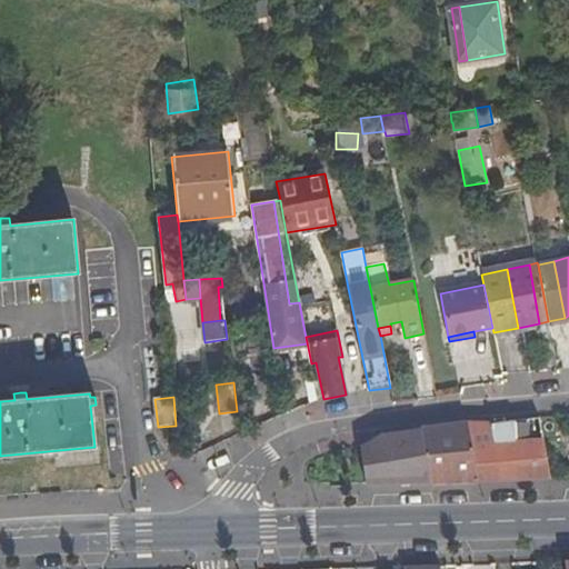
[(549,478),(541,435),(527,436),(523,420),(491,425),(467,423),(477,480),(496,480),(535,479),(549,478)]
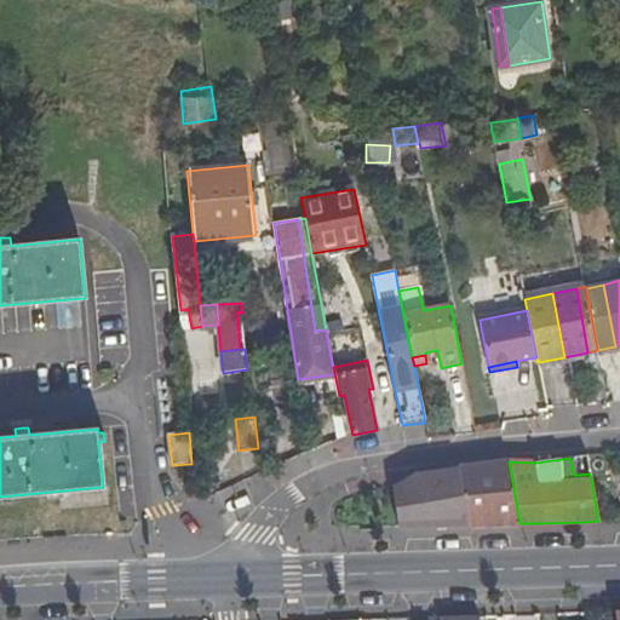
[(520,523),(509,461),(459,468),(469,526),(495,524),(520,523)]
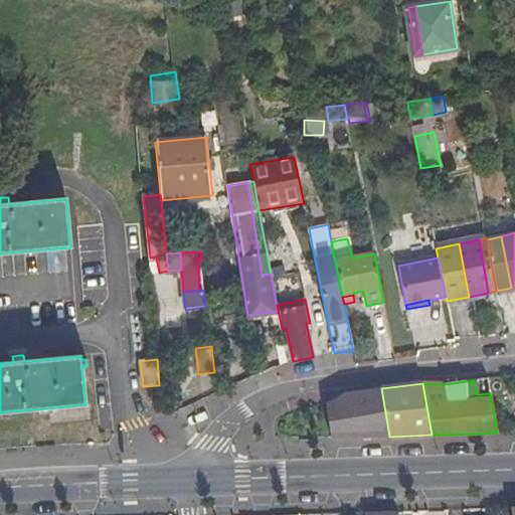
[(381,388),(375,388),(376,399),(357,399),(356,390),(346,391),(353,438),(369,438),(389,437),(381,388)]
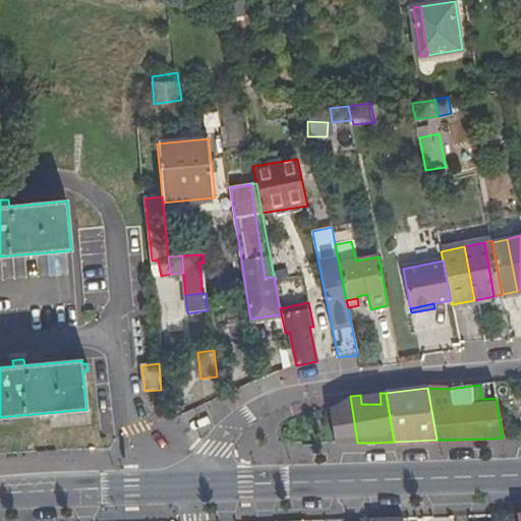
[(374,394),(360,395),(361,404),(381,404),(380,393),(374,394)]
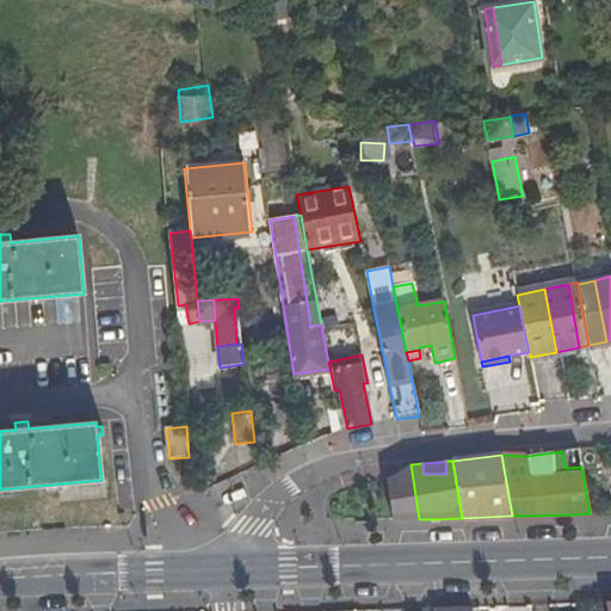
[(411,464),(388,480),(394,520),(419,519),(411,464)]
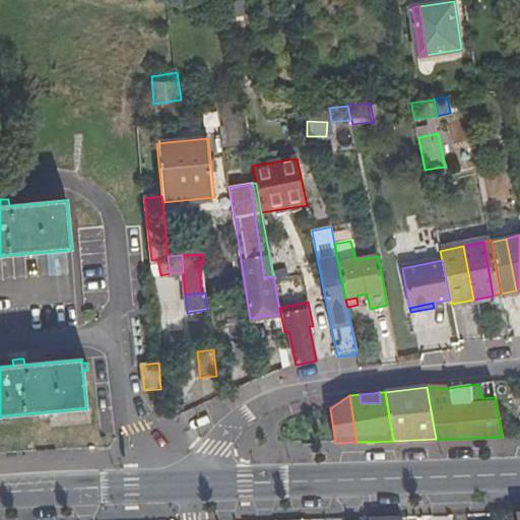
[(329,443),(335,443),(330,408),(317,410),(321,443),(327,443),(329,443)]
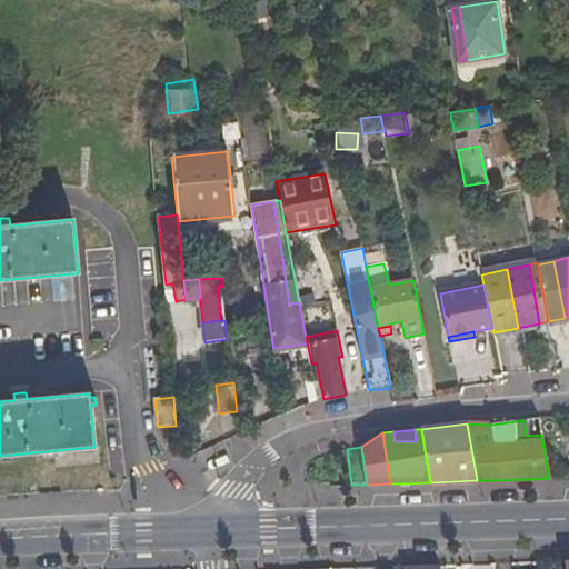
All buildings are outlined.
